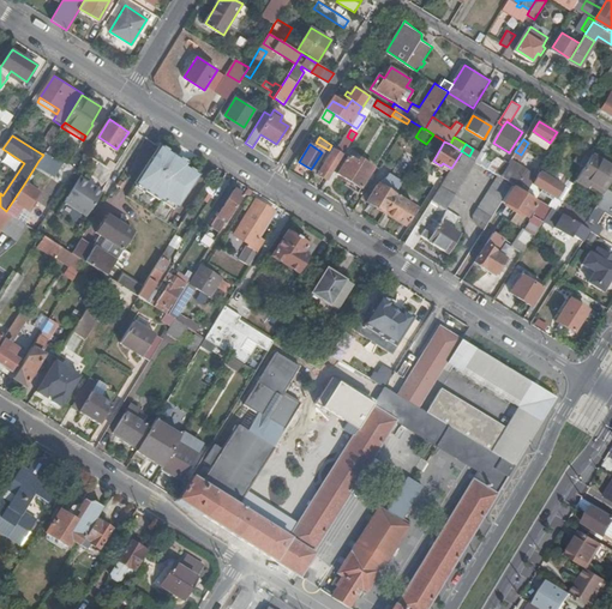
[(187,167),(190,164),(160,145),(135,184),(162,202),(165,199),(178,207),(199,174),(187,167)]
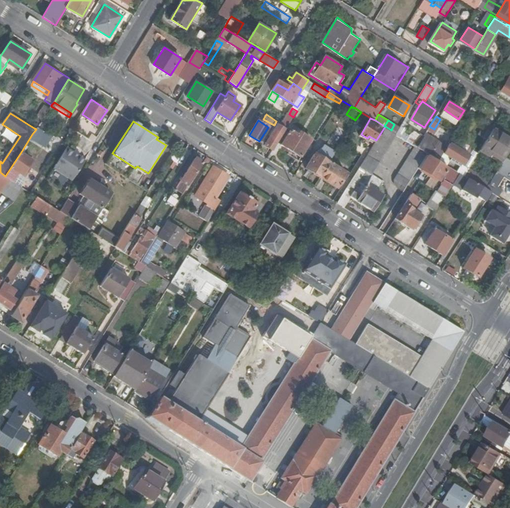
[(268,138),(275,143),(286,127),(278,122),(268,138)]
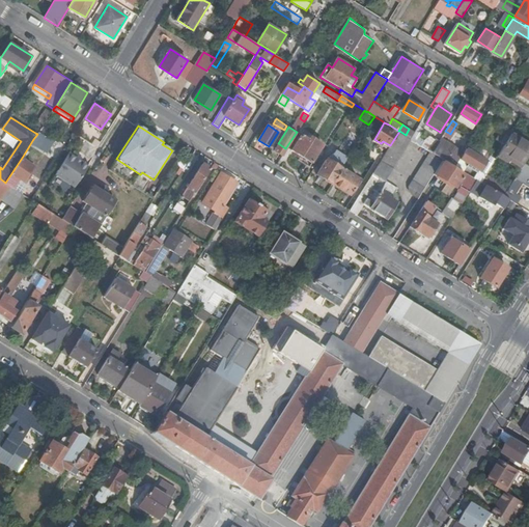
[(504,128),(497,139),(504,144),(509,135),(511,133),(504,128)]
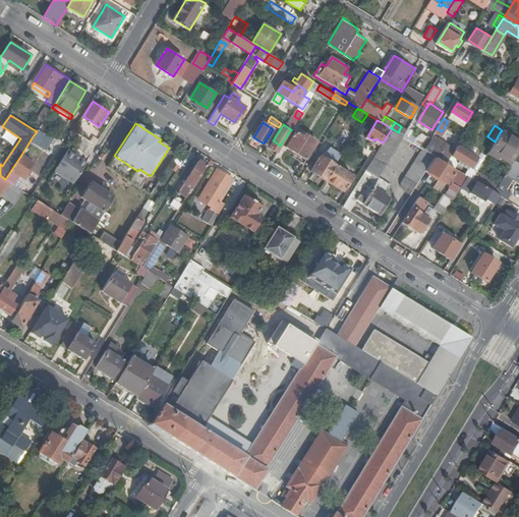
[(406,129),(401,126),(398,132),(403,135),(406,129)]
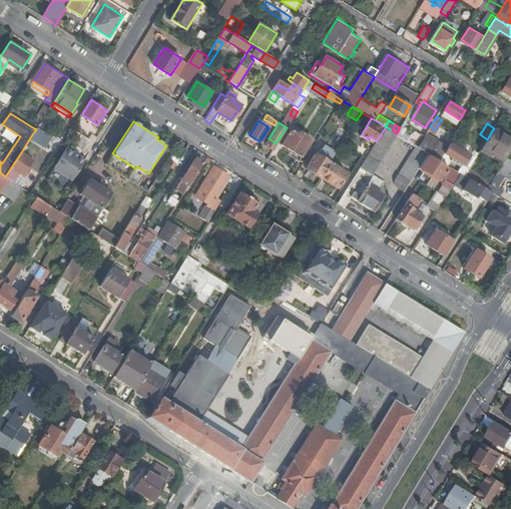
[(386,126),(377,140),(369,154),(361,167),(372,174),(397,133),(392,130),(386,126)]
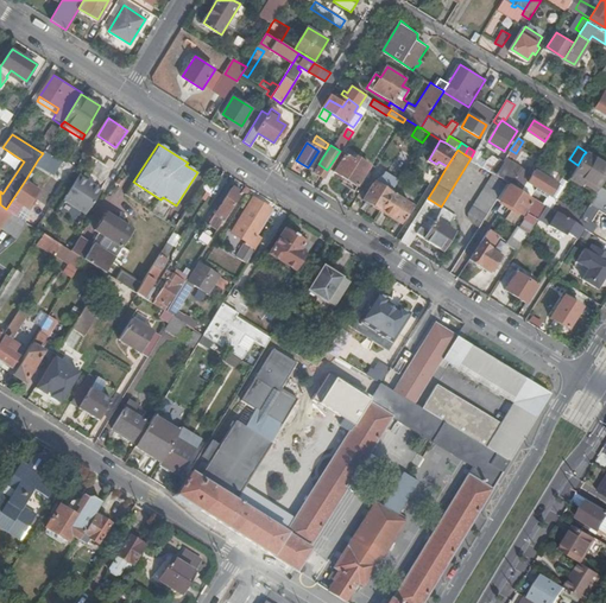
[(44,152),(43,153),(38,159),(51,167),(56,159),(44,152)]
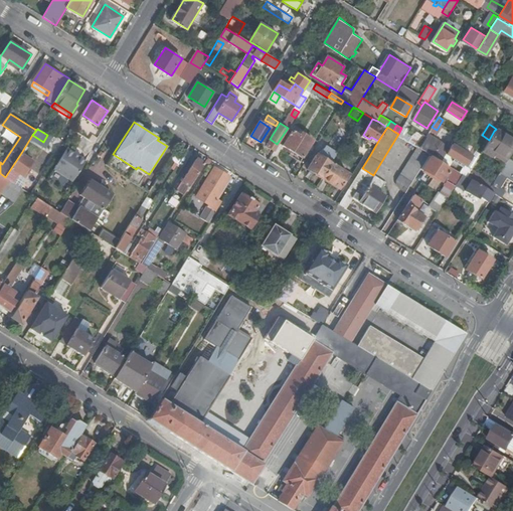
[(294,130),(284,145),(302,156),(313,139),(303,133),(302,135),(294,130)]
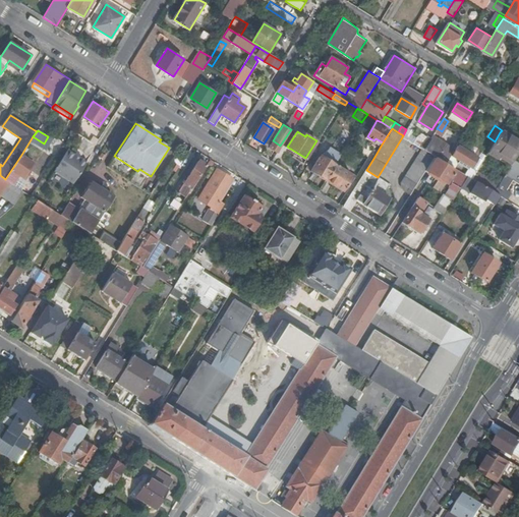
[(436,132),(428,144),(425,149),(436,156),(447,162),(457,146),(436,132)]
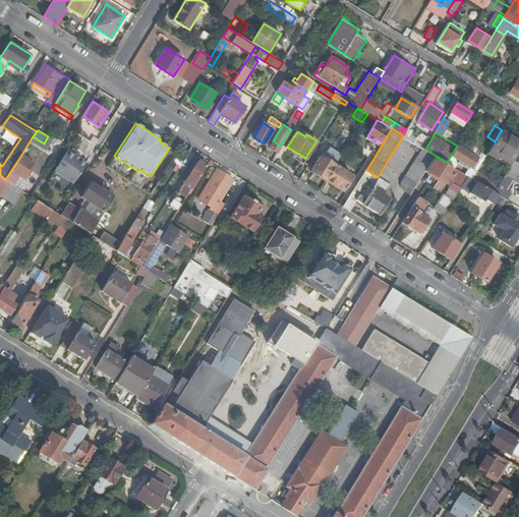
[(500,132),(495,141),(488,153),(499,159),(501,156),(512,163),(515,159),(518,152),(518,139),(511,135),(509,137),(500,132)]
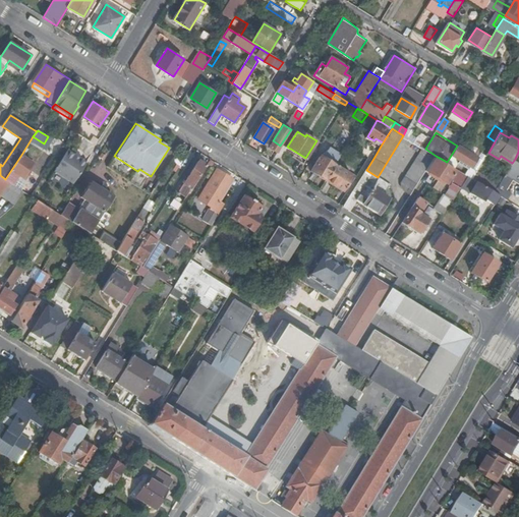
[(428,144),(420,138),(417,145),(422,148),(425,149),(428,144)]
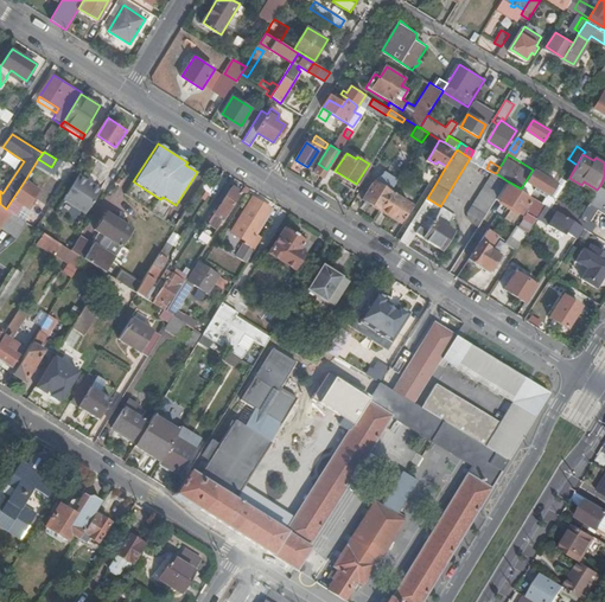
[(537,187),(546,192),(541,202),(546,205),(551,207),(555,200),(567,181),(560,177),(556,183),(535,168),(527,180),(537,187)]
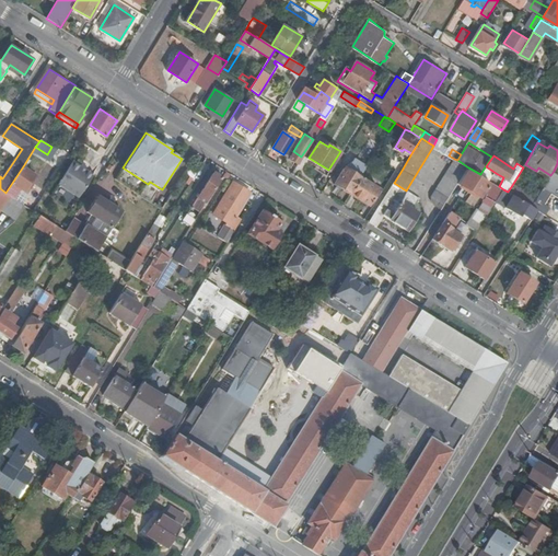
[(454,159),(431,196),(444,205),(468,168),(457,160),(454,159)]
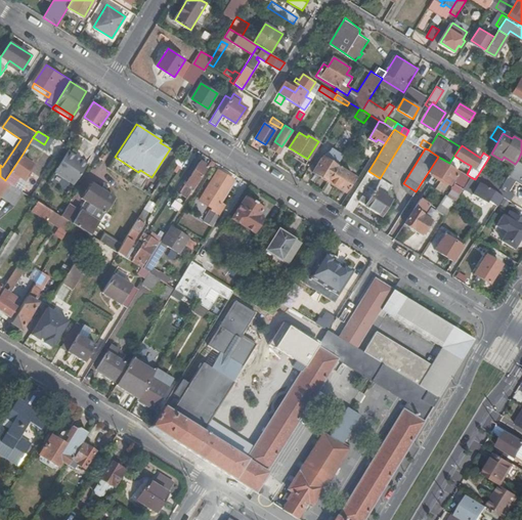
[(322,157),(313,172),(328,181),(337,166),(343,157),(333,149),(327,160),(322,157)]
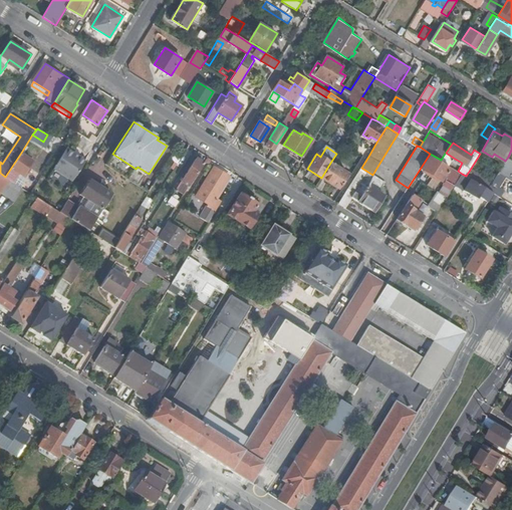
[(54,169),(73,181),(86,161),(67,149),(54,169)]
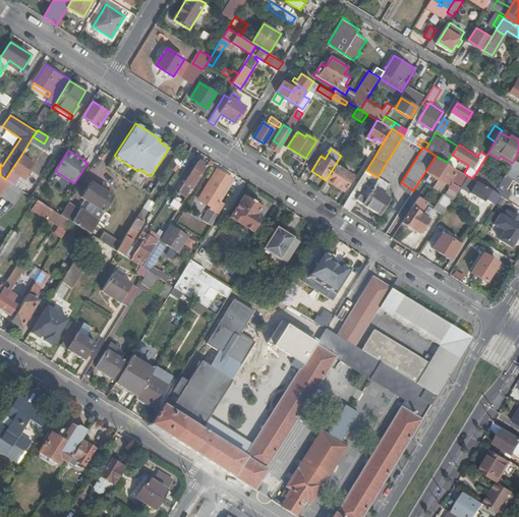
[(33,162),(21,155),(5,179),(7,181),(13,172),(22,178),(33,162)]
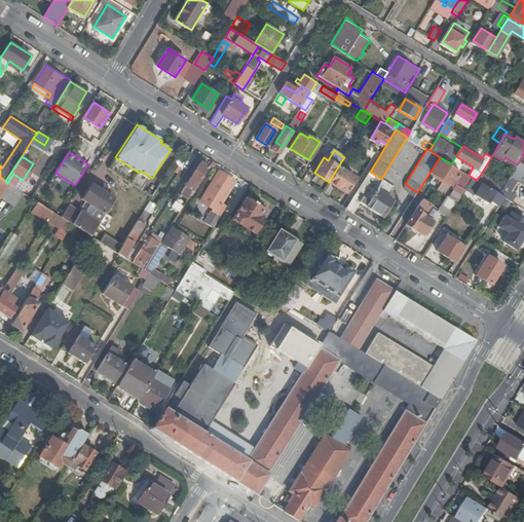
[(456,156),(453,161),(462,168),(465,162),(456,156)]
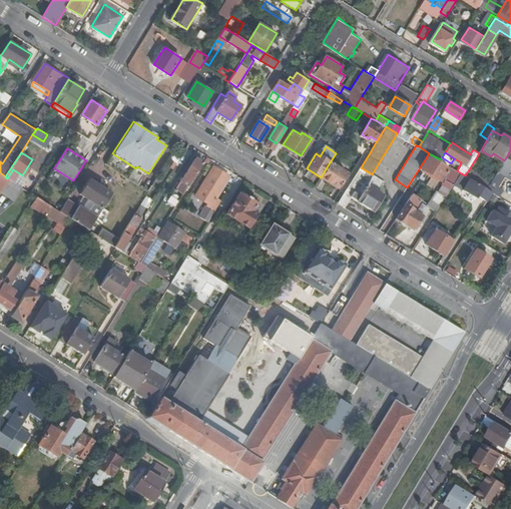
[(429,155),(420,169),(439,181),(448,167),(429,155)]
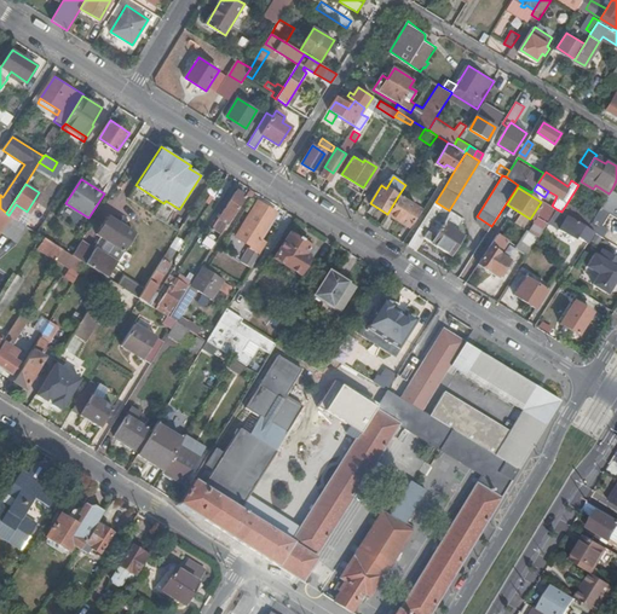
[(616,191),(612,189),(609,193),(593,221),(588,229),(595,232),(601,236),(607,227),(604,225),(611,213),(616,216),(616,191)]
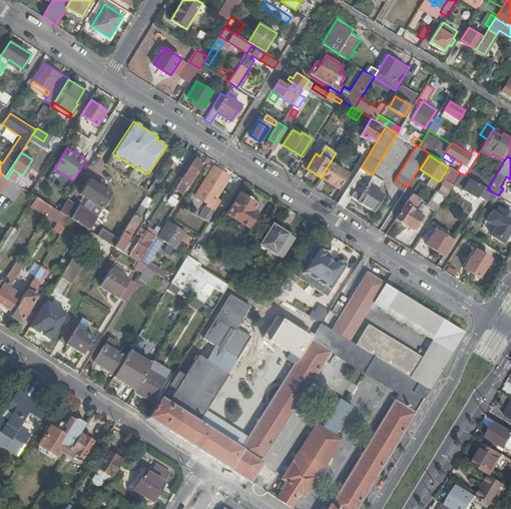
[(196,157),(174,191),(182,196),(204,162),(196,157)]
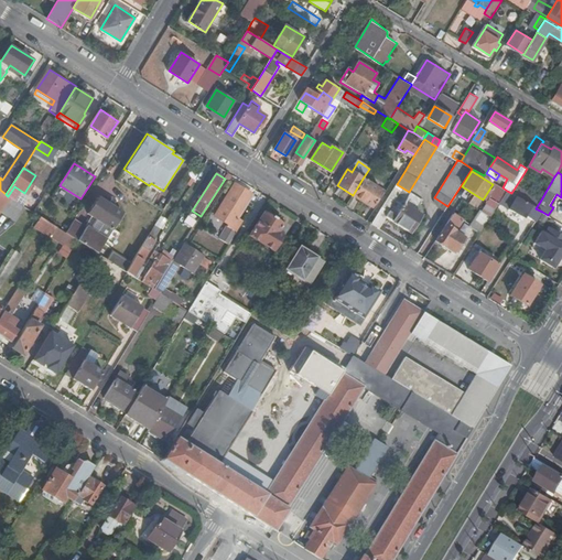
[(380,191),(363,179),(353,195),(370,207),(380,191)]
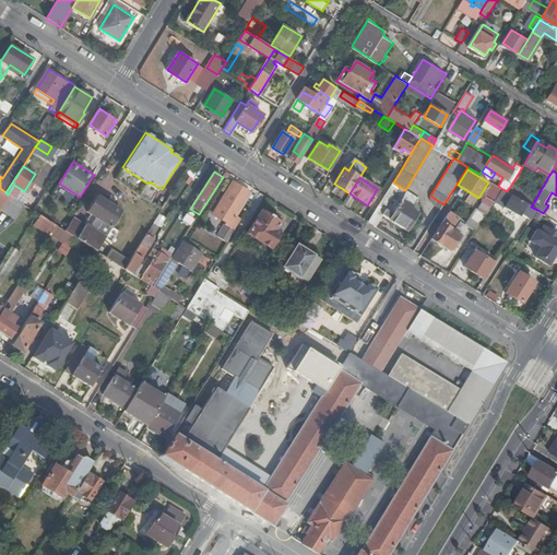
[(216,210),(229,219),(218,237),(225,241),(240,217),(236,215),(250,192),(234,182),(216,210)]
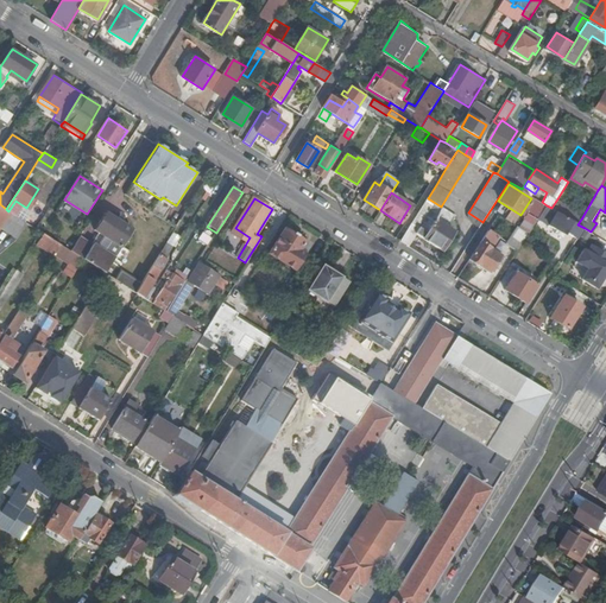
[(441,207),(428,198),(402,241),(410,246),(417,234),(442,249),(454,232),(446,226),(453,214),(441,207)]
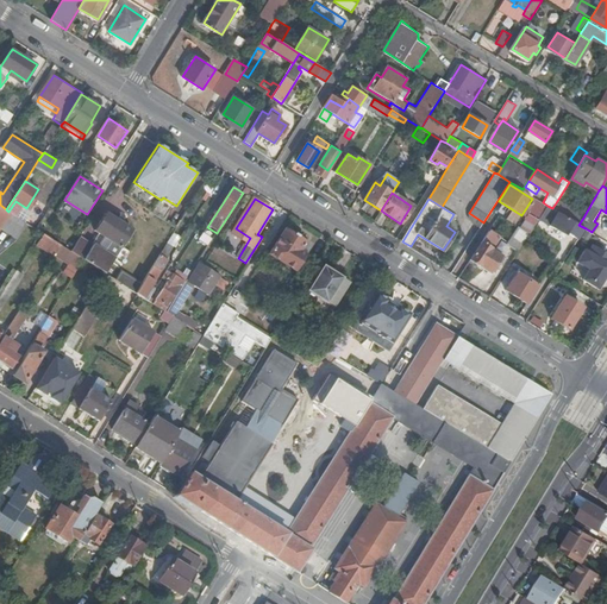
[(555,209),(559,213),(579,225),(583,218),(557,201),(552,208),(555,209)]
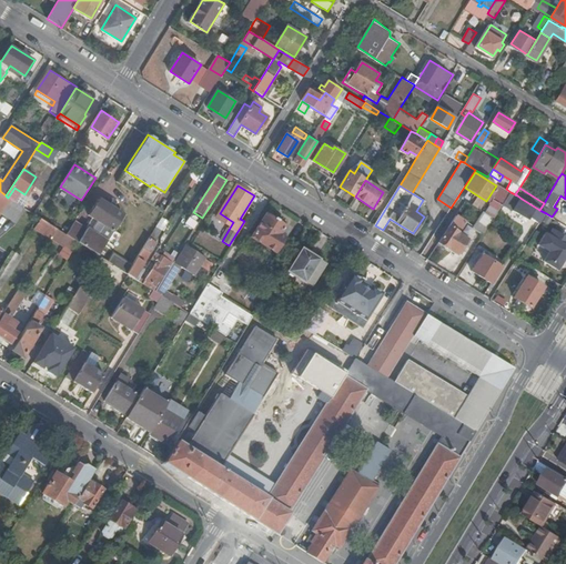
[(0,217),(2,214),(11,200),(8,198),(6,195),(0,191),(0,217)]
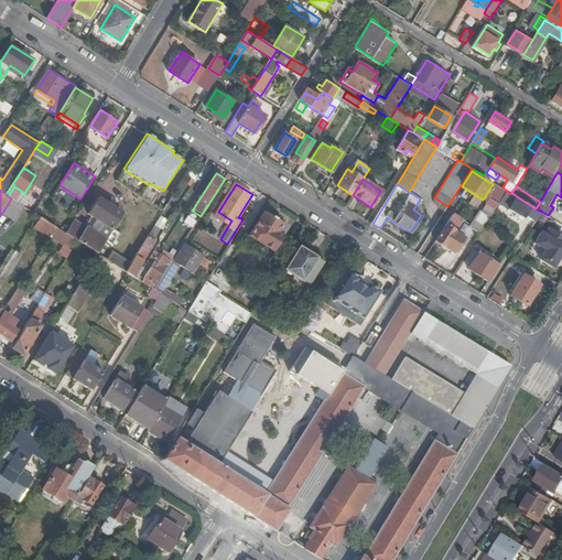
[(511,193),(507,191),(499,202),(506,206),(514,194),(511,193)]
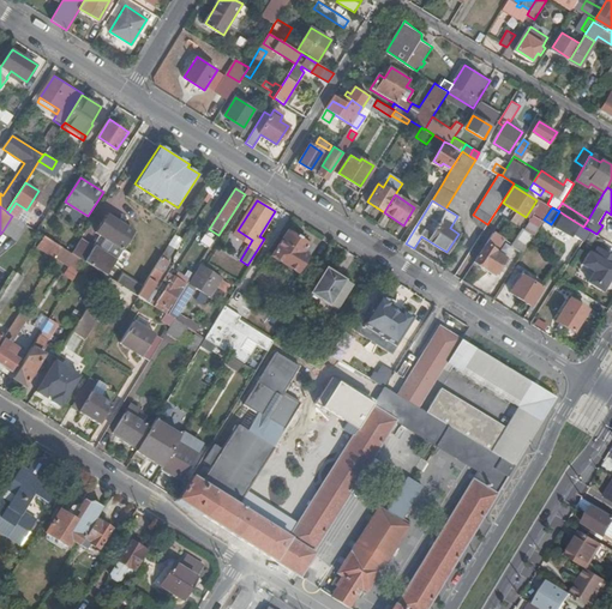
[(102,234),(95,245),(83,237),(72,253),(83,260),(84,261),(107,275),(135,231),(108,215),(97,231),(102,234)]
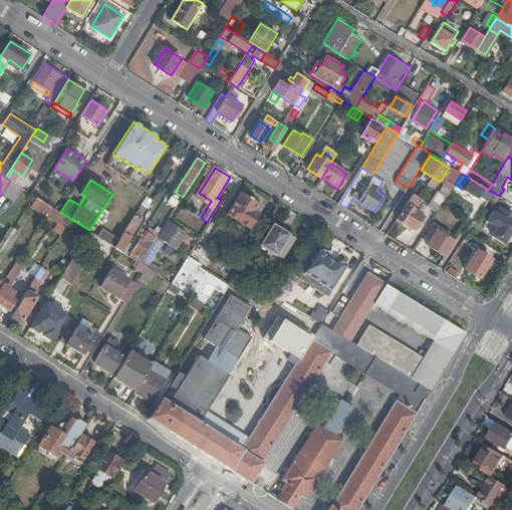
[(478,199),(479,196),(488,201),(494,193),(488,190),(472,180),(465,190),(478,199)]
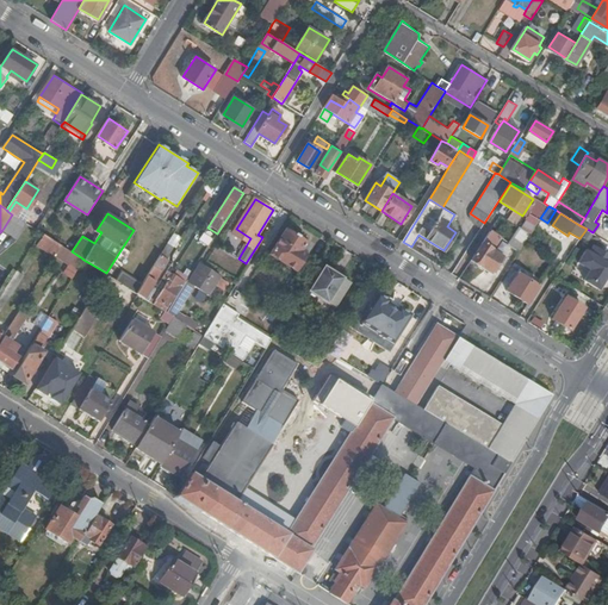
[(12,214),(2,230),(18,241),(29,224),(12,214)]
